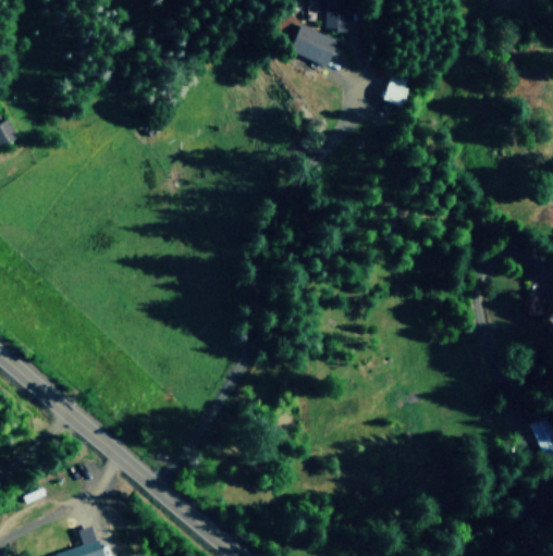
[(351,0),(319,0),(319,12),(328,12),(328,29),(351,29),(351,0)]
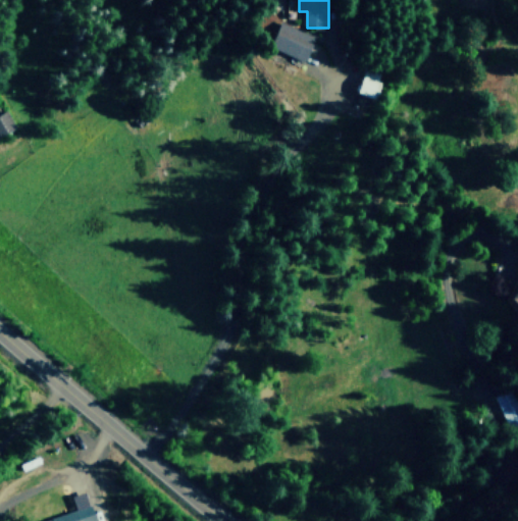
[(271,47),(306,62),(317,37),(282,21),(271,47)]
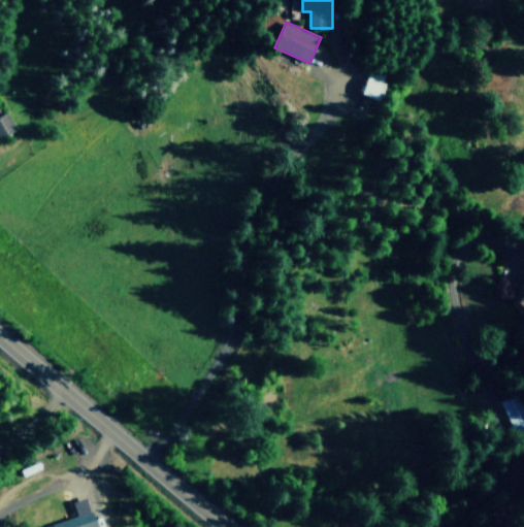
[(384,99),(391,74),(372,69),(364,94),(384,99)]
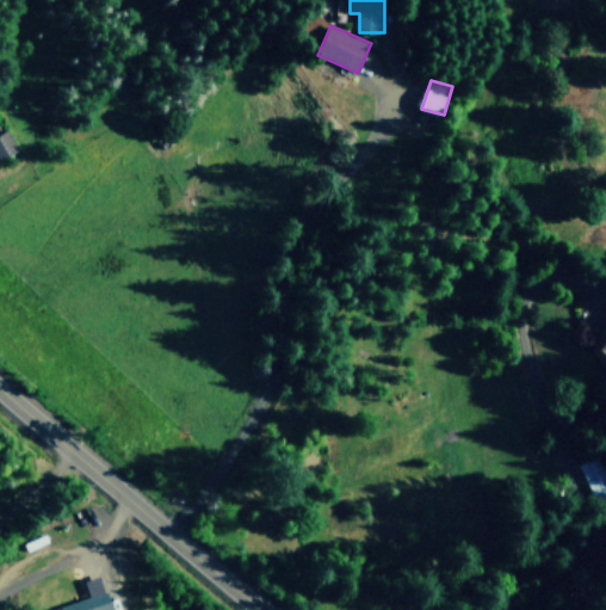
[(0,135),(0,159),(23,151),(14,130),(0,135)]
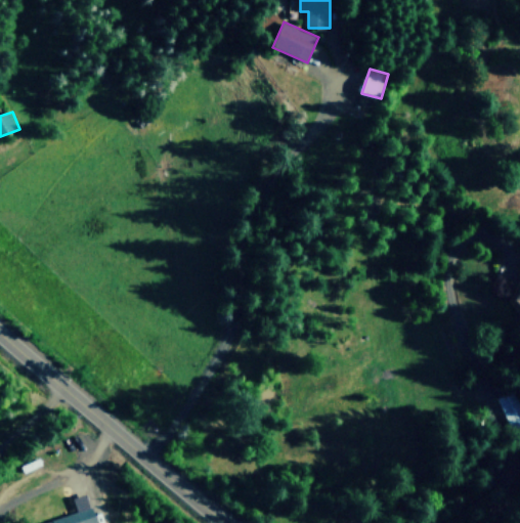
[(519,394),(518,391),(502,398),(515,430),(519,428),(519,394)]
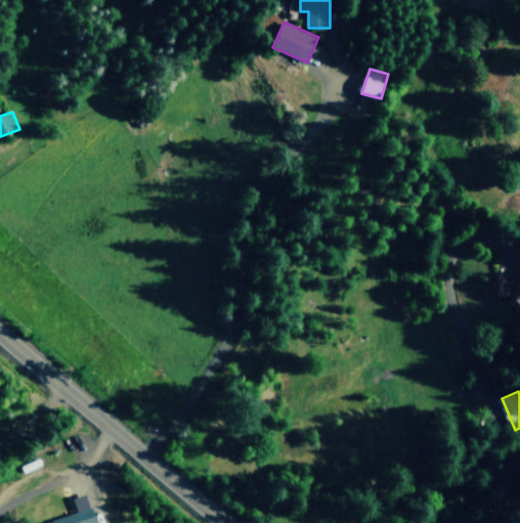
[(98,522),(89,493),(75,498),(79,513),(47,522),(98,522)]
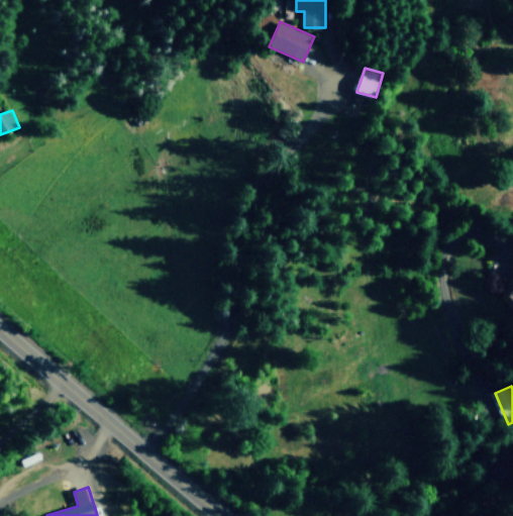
All buildings are outlined.
